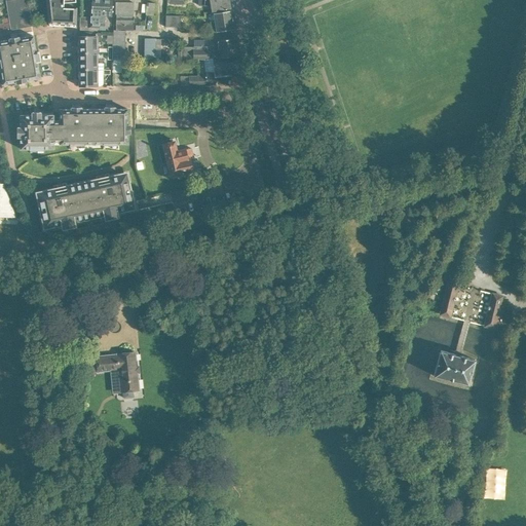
[(5,0),(6,1),(8,17),(10,28),(29,25),(32,24),(28,0),(5,0)]
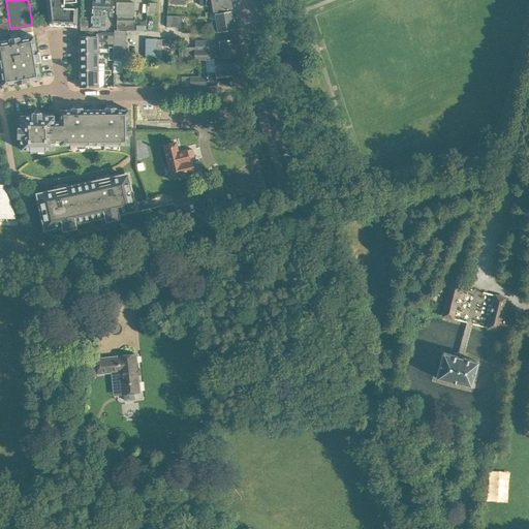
[(47,0),(49,23),(50,23),(75,24),(76,8),(64,7),(64,2),(76,1),(75,0),(47,0)]
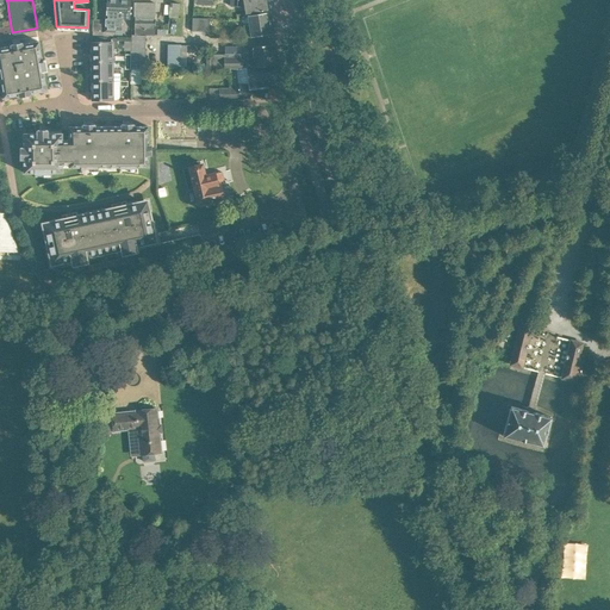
[(92,31),(92,36),(105,36),(118,37),(118,30),(119,0),(106,0),(107,6),(106,6),(106,7),(107,7),(106,14),(107,16),(107,22),(105,22),(104,22),(104,32),(101,31),(101,22),(93,22),(92,31)]
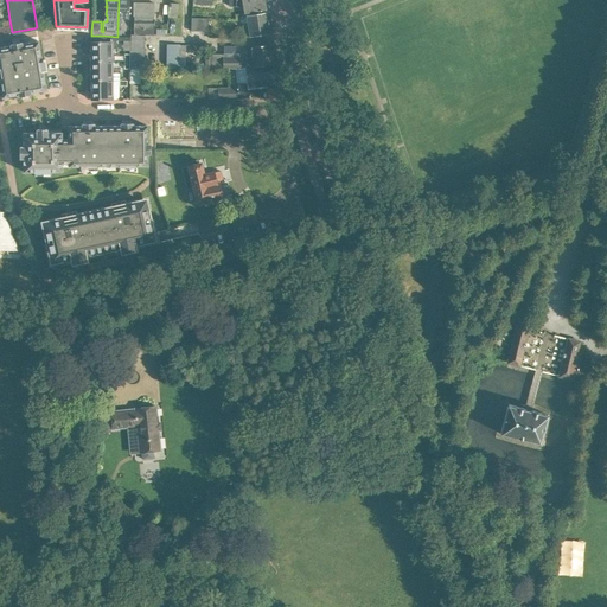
[(119,0),(117,30),(120,30),(122,30),(122,18),(125,18),(129,19),(129,11),(129,0),(119,0)]
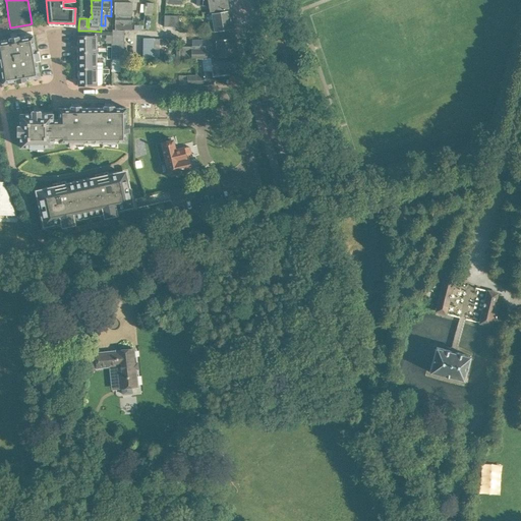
[(227,0),(196,0),(196,4),(208,5),(212,12),(219,11),(229,10),(227,0)]
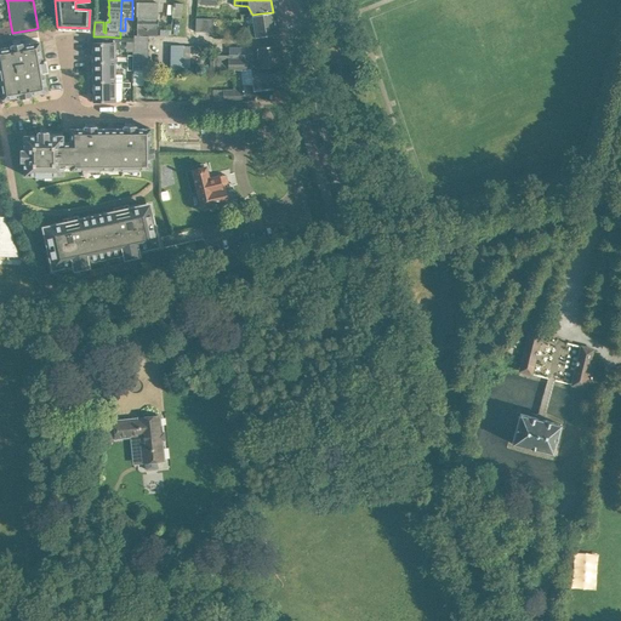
[(158,3),(136,3),(137,35),(148,35),(158,36),(158,3)]
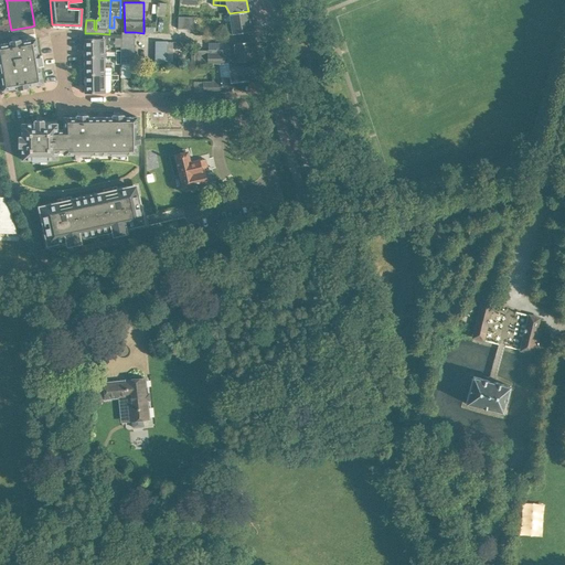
[(166,3),(158,2),(157,16),(164,16),(166,3)]
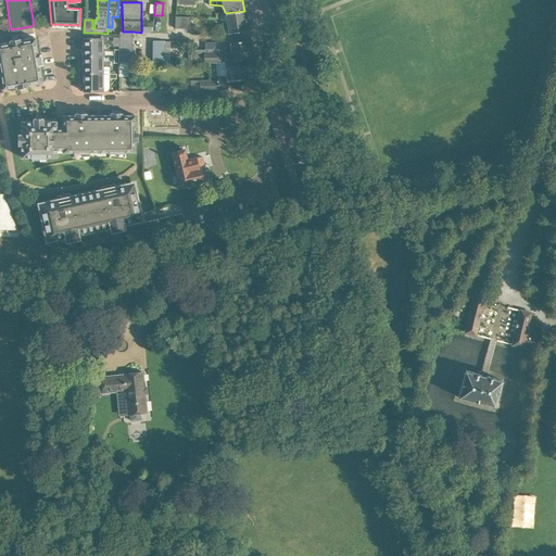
[(244,11),(234,12),(226,13),(228,24),(222,25),(224,35),(248,30),(244,11)]
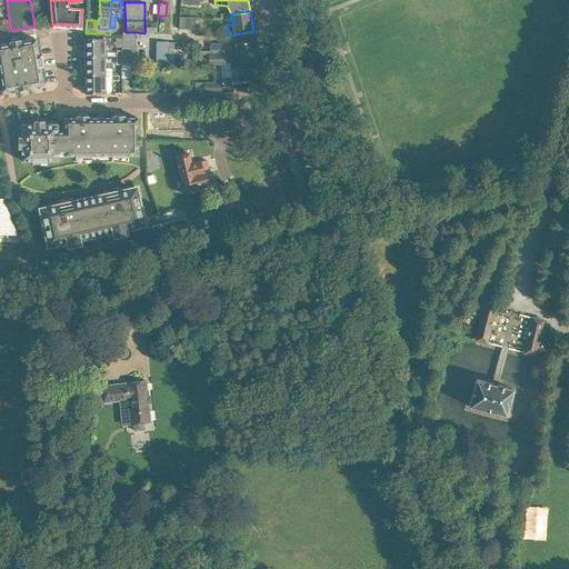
[(193,17),(179,17),(179,29),(192,29),(193,17)]
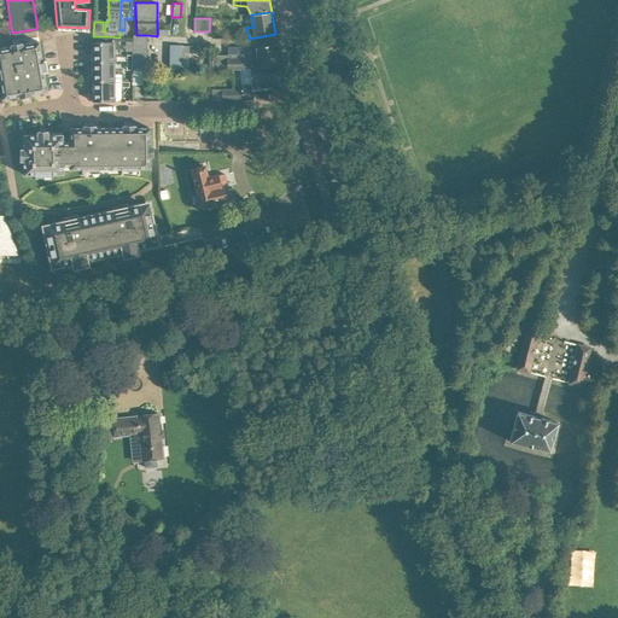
[(15,46),(0,47),(0,83),(3,99),(19,97),(19,98),(30,95),(30,94),(47,92),(47,91),(44,73),(42,60),(39,42),(25,44),(25,42),(23,44),(15,45),(15,46)]
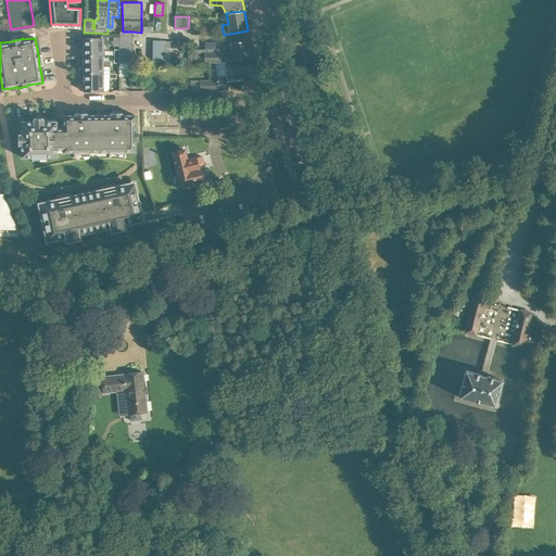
[(84,38),(84,39),(85,39),(85,47),(84,47),(84,48),(85,48),(85,55),(84,55),(84,57),(102,55),(102,38),(96,38),(84,38)]
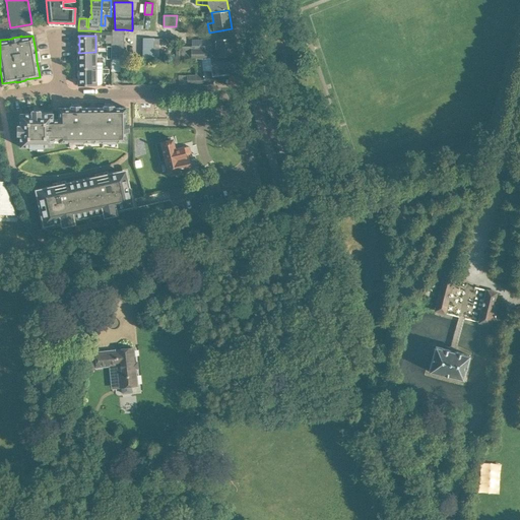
[(235,56),(233,38),(215,40),(215,52),(209,52),(209,49),(206,46),(180,46),(179,50),(179,58),(190,58),(206,58),(224,57),(235,56)]
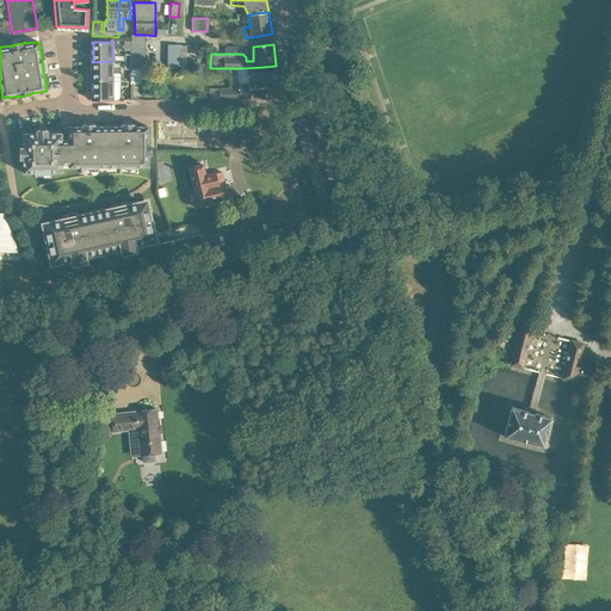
[(112,61),(92,62),(93,62),(93,71),(92,71),(92,72),(93,72),(93,80),(92,80),(92,81),(112,80),(112,61)]
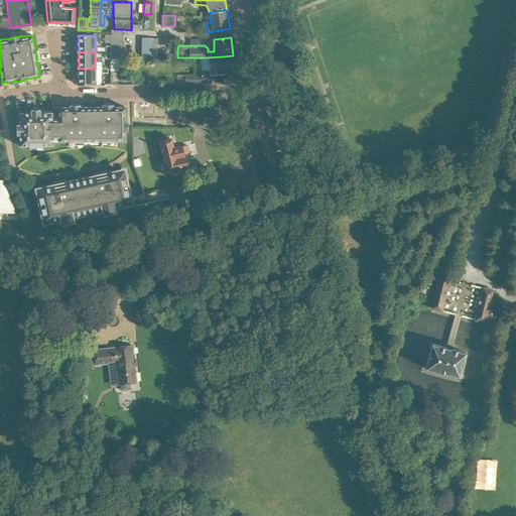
[(211,71),(202,71),(202,75),(202,79),(203,84),(212,84),(212,76),(225,74),(237,73),(238,71),(238,70),(237,63),(235,62),(235,58),(225,59),(210,61),(211,71)]
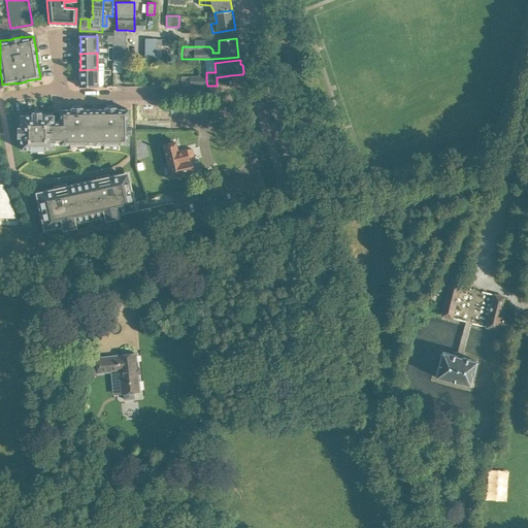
[(125,62),(114,62),(113,71),(125,72),(125,62)]
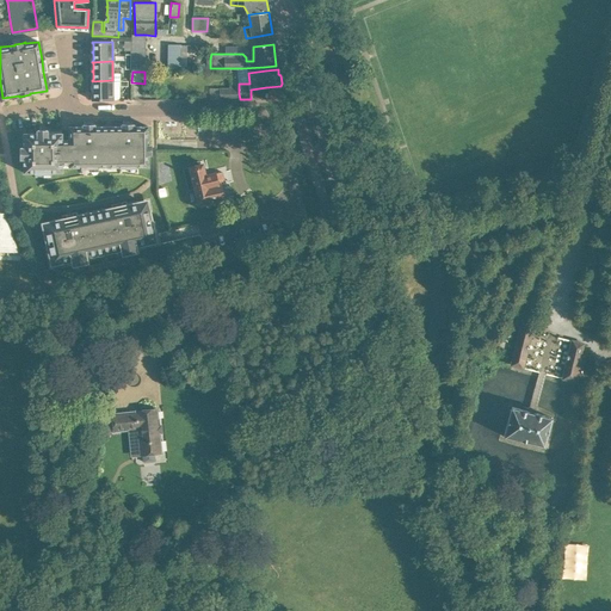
[(112,80),(92,81),(93,81),(93,90),(92,90),(92,91),(93,91),(93,99),(92,99),(92,100),(112,100),(112,80)]
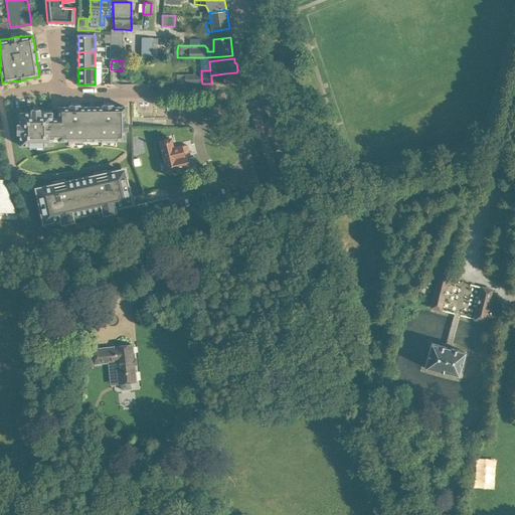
[(220,78),(220,83),(228,84),(238,82),(240,80),(239,75),(237,74),(236,74),(236,72),(224,73),(224,77),(220,78)]
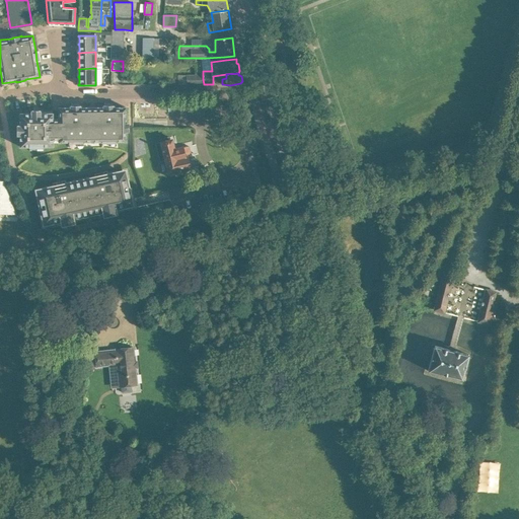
[(203,75),(187,75),(187,84),(204,84),(203,79),(203,75)]
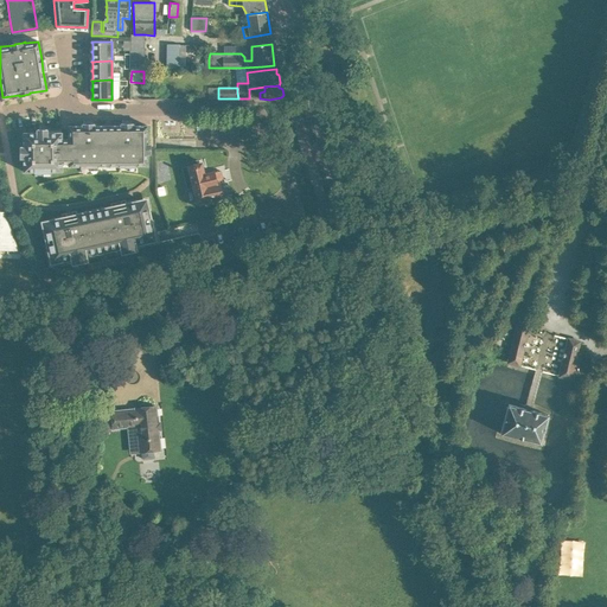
[(37,133),(23,133),(23,147),(20,147),(20,158),(23,158),(23,172),(36,171),(34,167),(50,167),(50,171),(62,171),(62,164),(69,164),(69,166),(81,166),(81,163),(96,163),(96,166),(120,166),(119,163),(135,163),(136,166),(147,166),(147,153),(151,153),(151,145),(147,145),(147,126),(133,126),(133,123),(121,123),(121,126),(94,126),(94,123),(82,125),(82,126),(68,126),(68,139),(62,139),(62,133),(48,133),(48,129),(37,129),(37,133)]
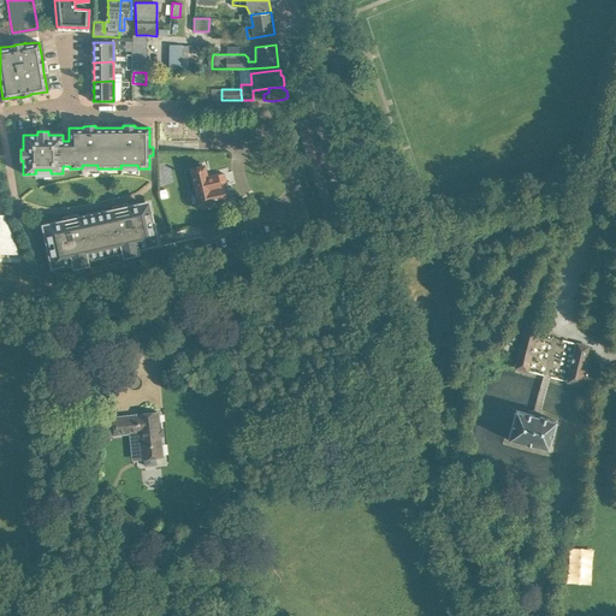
[(196,189),(200,205),(225,200),(221,187),(220,187),(217,175),(206,177),(203,166),(202,166),(201,163),(190,165),(191,169),(185,171),(190,190),(196,189)]
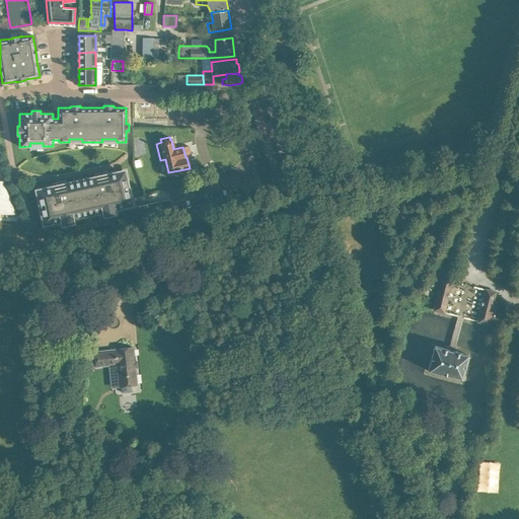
[(40,198),(38,199),(40,208),(42,208),(44,214),(42,215),(44,223),(60,219),(62,224),(64,224),(65,225),(66,225),(66,223),(70,222),(71,223),(72,223),(72,222),(74,221),(103,215),(106,215),(106,216),(107,215),(107,214),(113,213),(113,214),(114,214),(114,213),(117,212),(116,207),(132,203),(131,195),(129,196),(127,189),(129,189),(127,178),(125,178),(124,172),(108,175),(107,174),(103,175),(99,176),(95,177),(95,178),(66,184),(66,183),(62,184),(58,186),(53,187),(54,188),(39,192),(40,198)]
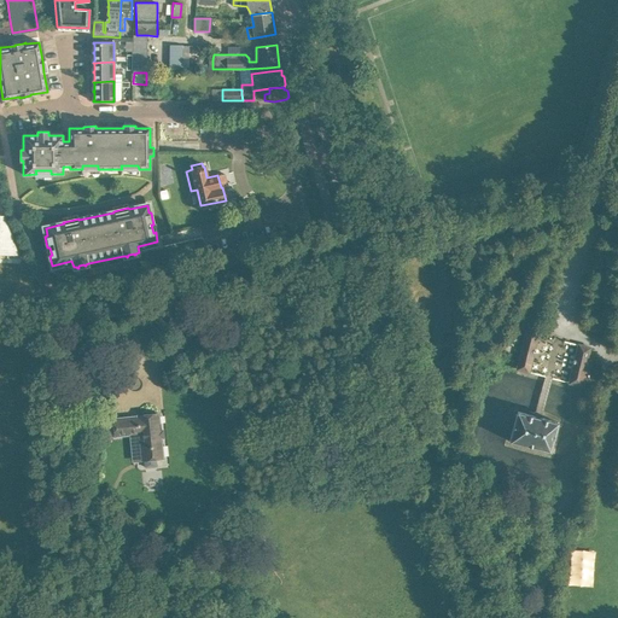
[(0,262),(22,264),(3,214),(0,213),(0,262)]
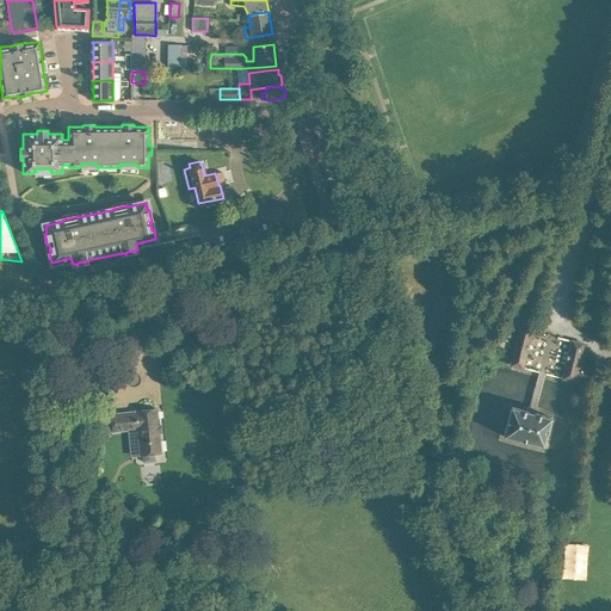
[(520,327),(511,364),(523,368),(532,331),(520,327)]
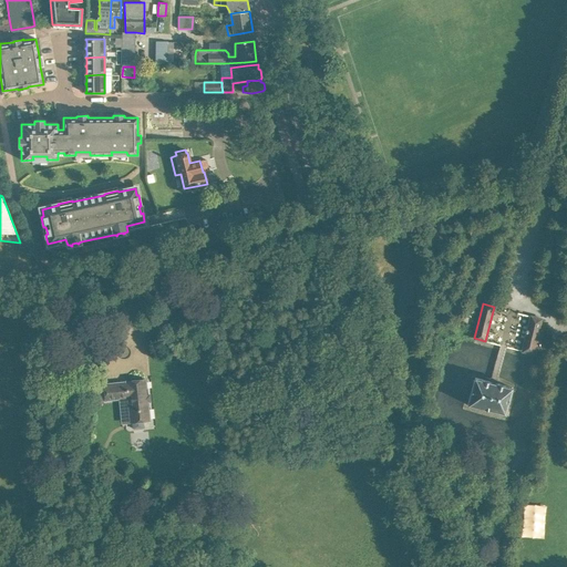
[(540,320),(531,317),(522,351),(532,354),(533,352),(537,353),(540,338),(536,337),(540,320)]
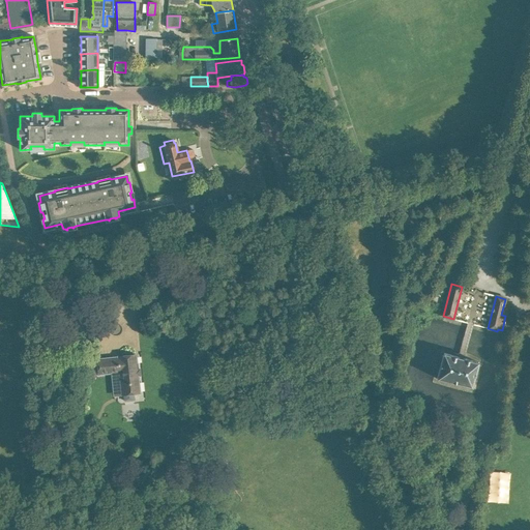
[(444,353),(437,378),(471,387),(477,362),(444,353)]
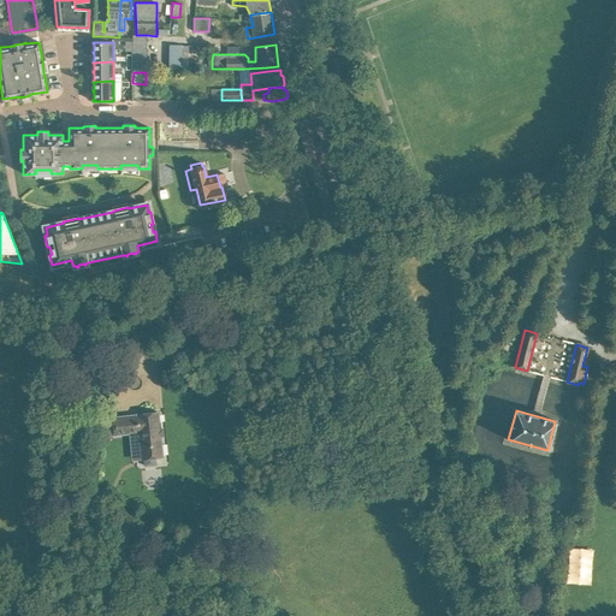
[(137,415),(114,418),(116,434),(140,432),(142,458),(144,458),(144,466),(157,465),(157,457),(163,456),(160,437),(159,437),(159,430),(160,430),(158,413),(137,415)]
